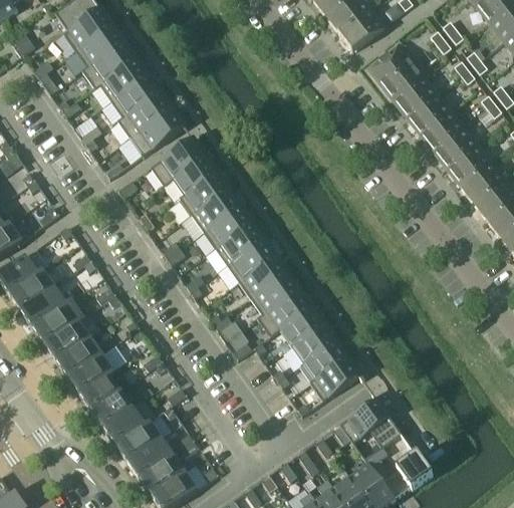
[(0,0),(0,10),(4,17),(17,9),(12,1),(14,0),(0,0)]
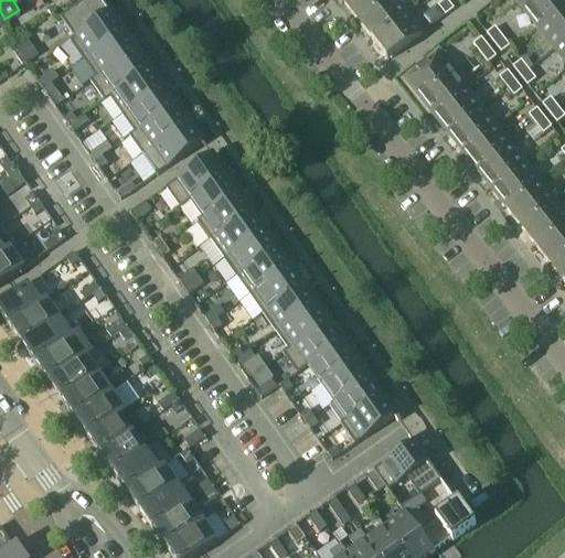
[(80,0),(60,13),(73,33),(74,34),(110,9),(104,0),(80,0)]
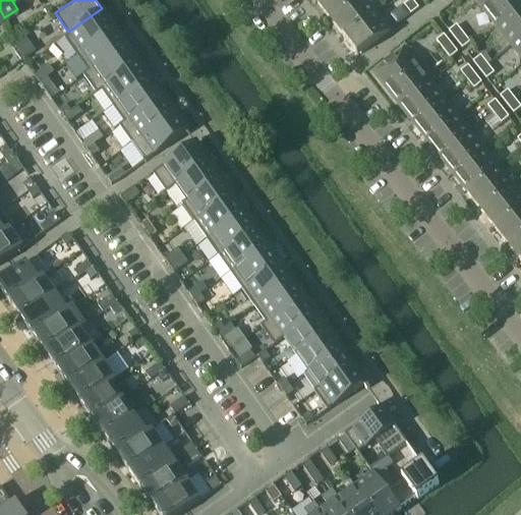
[(319,0),(331,15),(350,0),(319,0)]
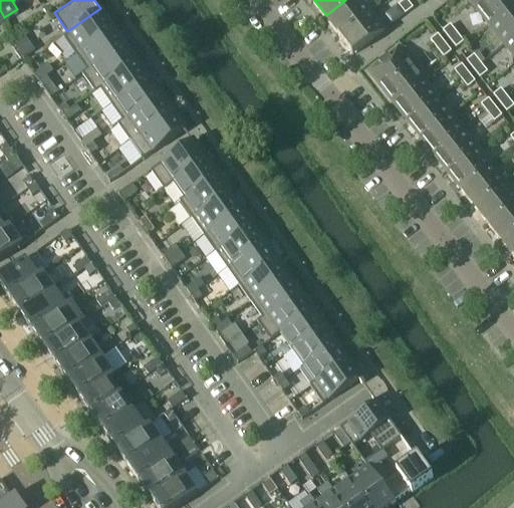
[(369,9),(362,0),(345,0),(326,15),(339,31),(337,32),(338,33),(369,9)]
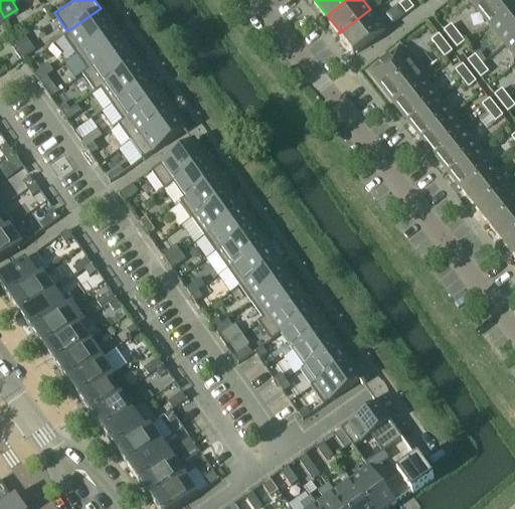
[(399,0),(398,1),(405,10),(413,4),(410,0),(399,0)]
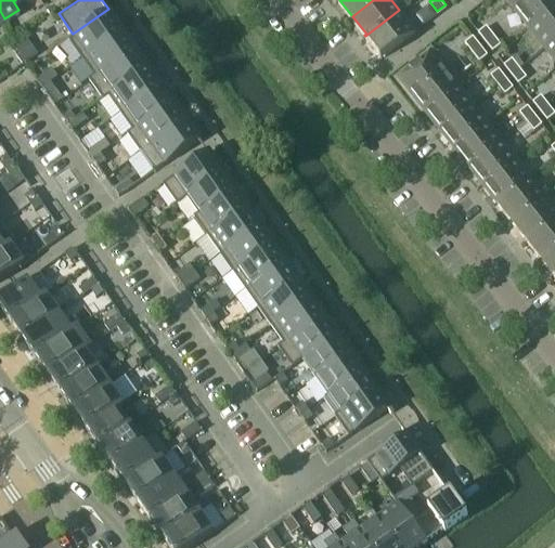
[(545,13),(536,0),(508,0),(529,26),(545,13)]
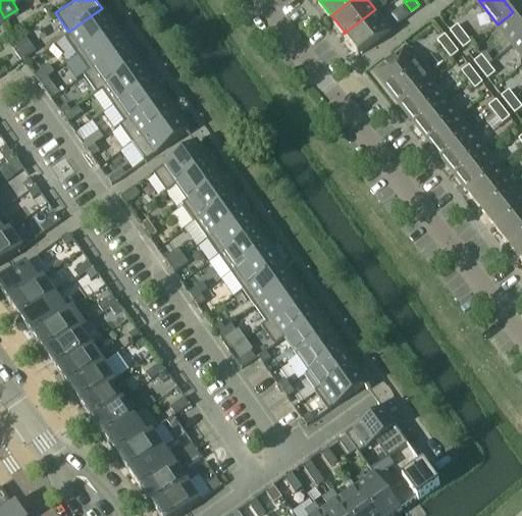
[(521,4),(521,0),(504,0),(513,12),(521,4)]
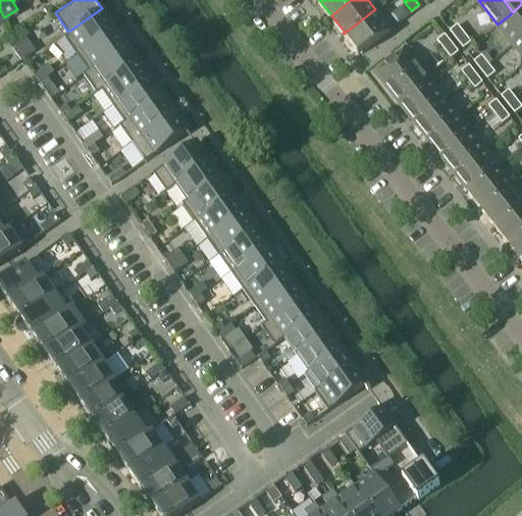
[(521,4),(513,12),(498,24),(512,41),(521,33),(521,4)]
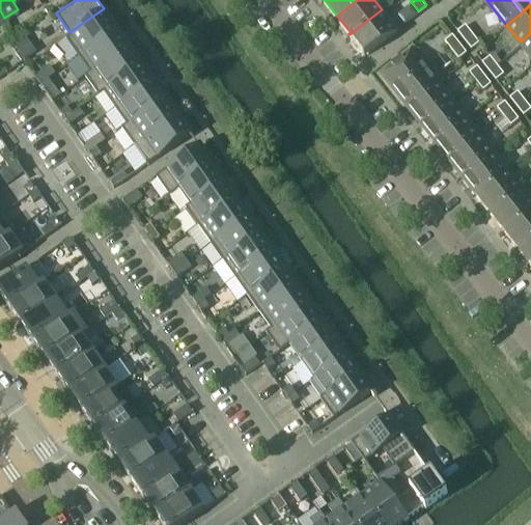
[(115,26),(104,8),(65,35),(78,52),(115,26)]
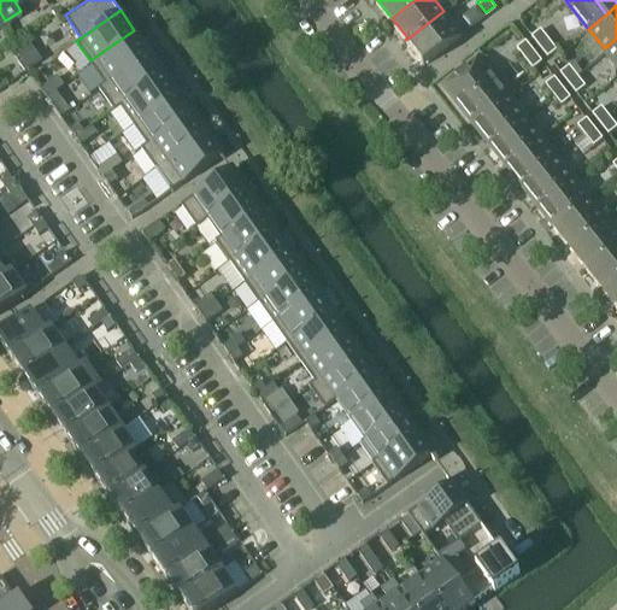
[(460,31),(444,11),(406,40),(423,62),(460,31)]
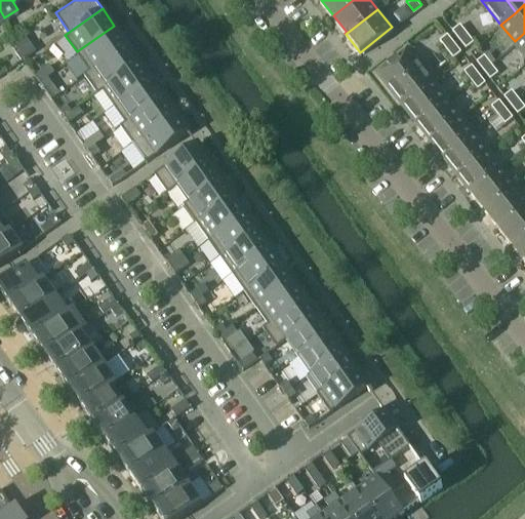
[(466,30),(459,21),(451,27),(458,36),(466,30)]
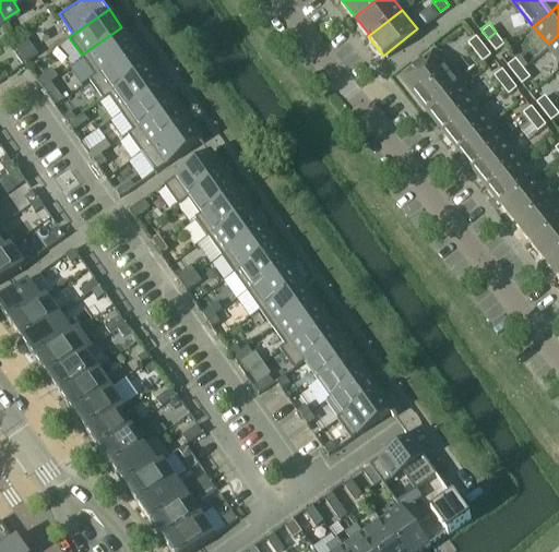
[(134,45),(121,27),(82,55),(94,72),(88,75),(90,76),(134,45)]
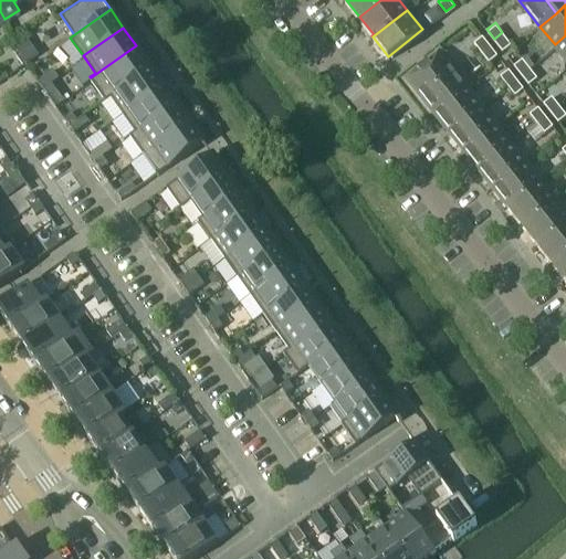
[(494,39),(502,48),(510,41),(502,32),(494,39)]
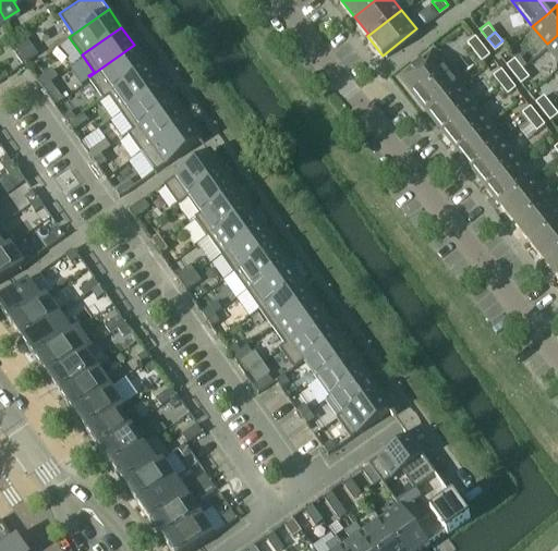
[(482,43),(474,33),(466,39),(474,49),(482,43)]
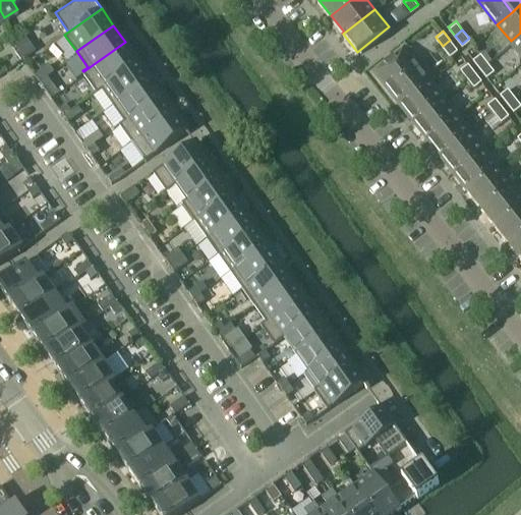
[(17,38),(27,52),(35,47),(24,33),(17,38)]
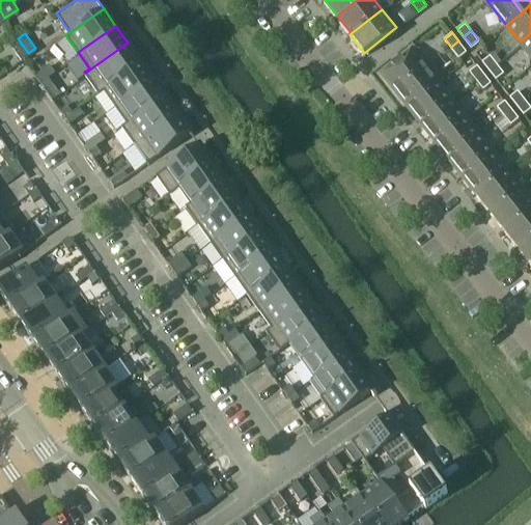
[(530,33),(521,42),(530,55),(530,33)]
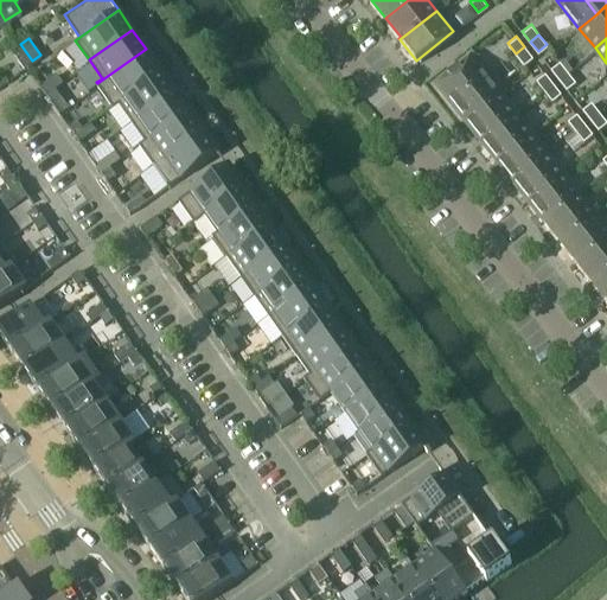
[(20,44),(12,50),(24,66),(27,64),(32,61),(20,44)]
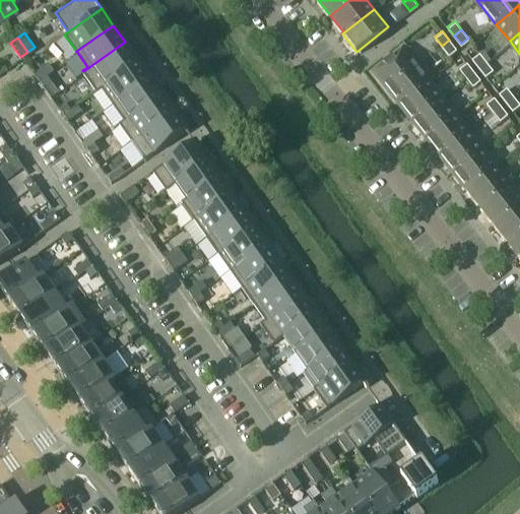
[(442,46),(448,54),(456,48),(449,40),(442,46)]
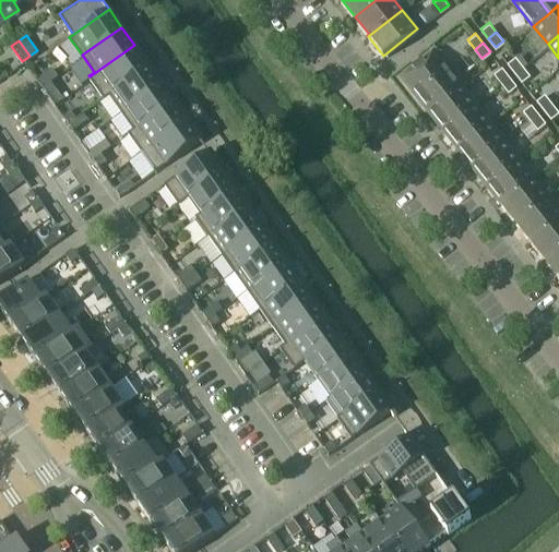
[(147,63),(134,45),(90,76),(103,95),(147,63)]
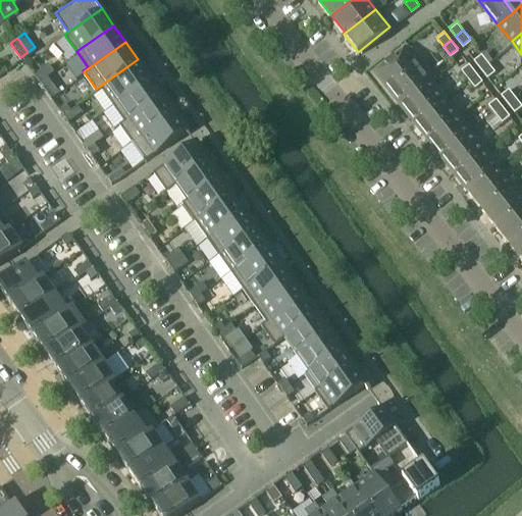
[(429,78),(404,45),(388,57),(414,90),(429,78)]
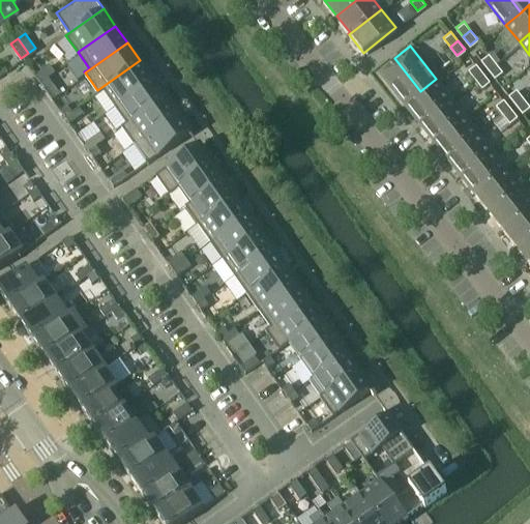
[(495,61),(489,52),(480,58),(488,67),(495,61)]
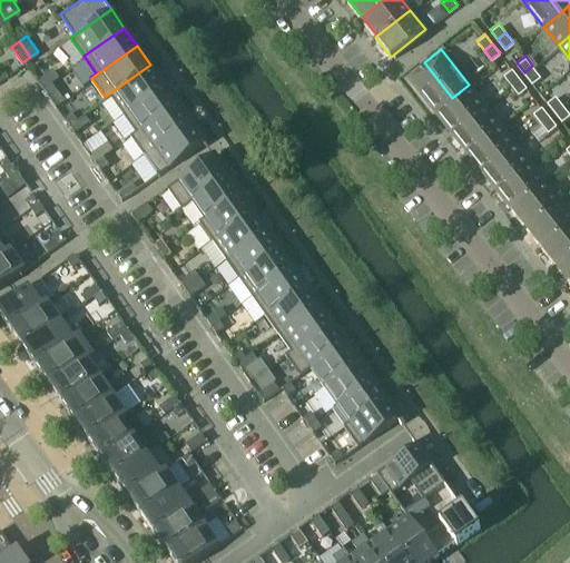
[(452,98),(424,62),(408,75),(436,111),(452,98)]
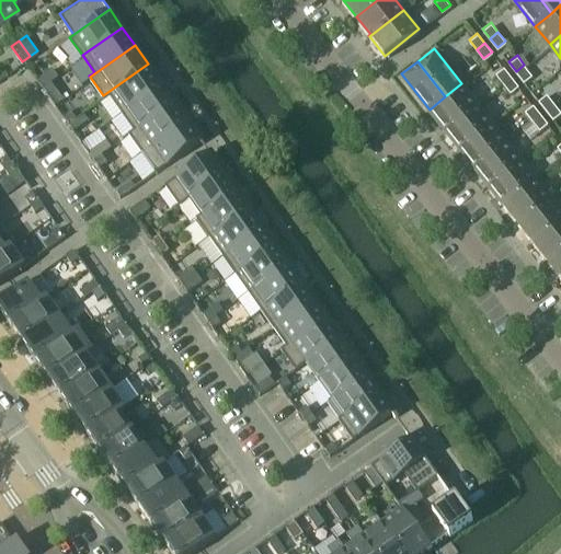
[(161,81),(148,64),(103,95),(103,96),(109,93),(121,110),(161,81)]
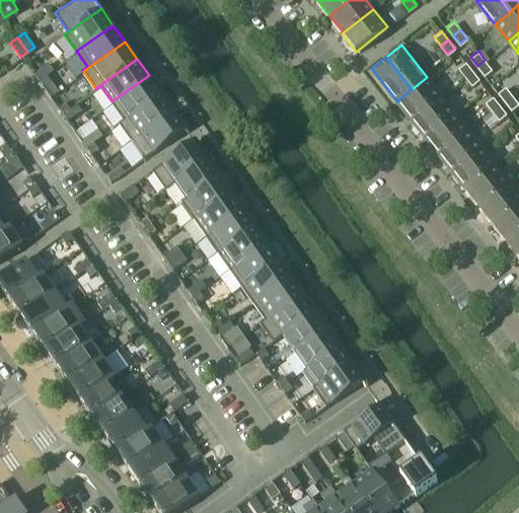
[(492,68),(485,60),(477,66),(484,74),(492,68)]
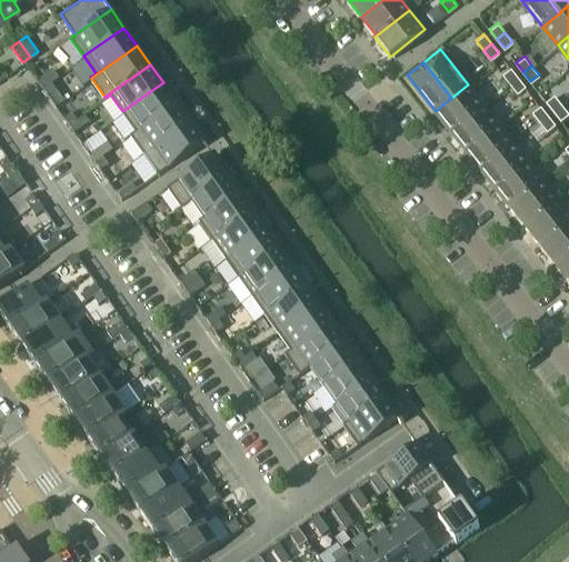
[(42,84),(50,79),(58,74),(52,67),(37,77),(42,84)]
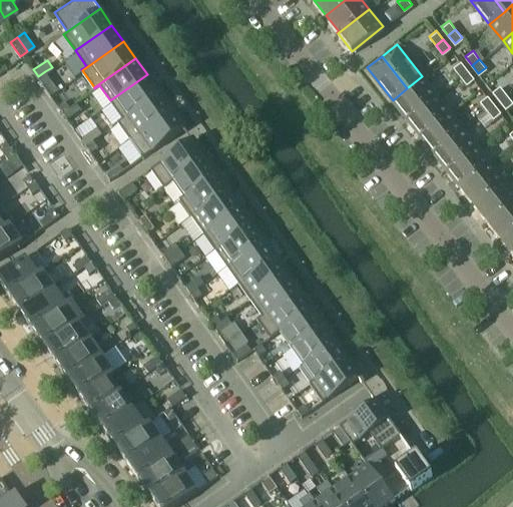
[(467,69),(460,60),(453,66),(459,75),(467,69)]
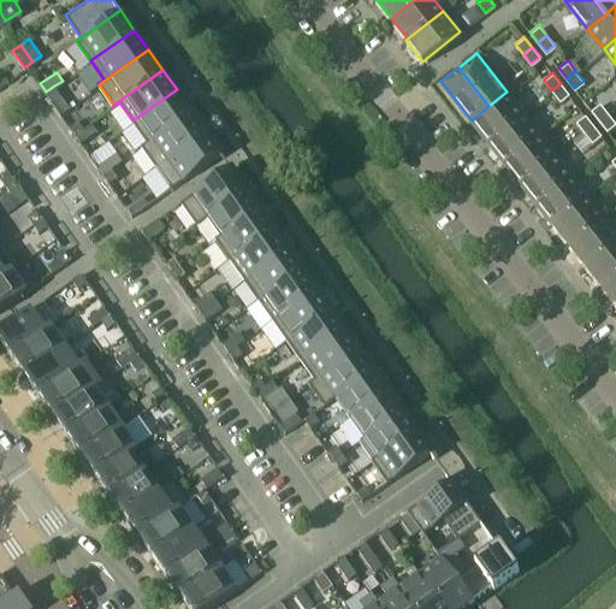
[(568,93),(561,83),(551,90),(560,100),(568,93)]
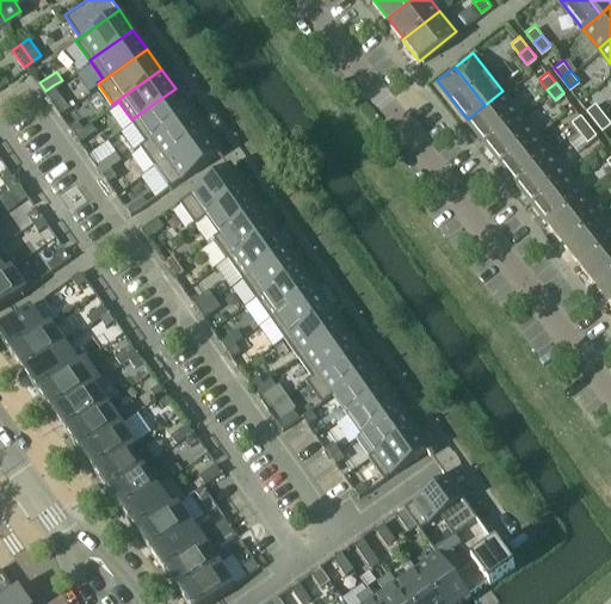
[(51,99),(60,93),(54,85),(45,91),(51,99)]
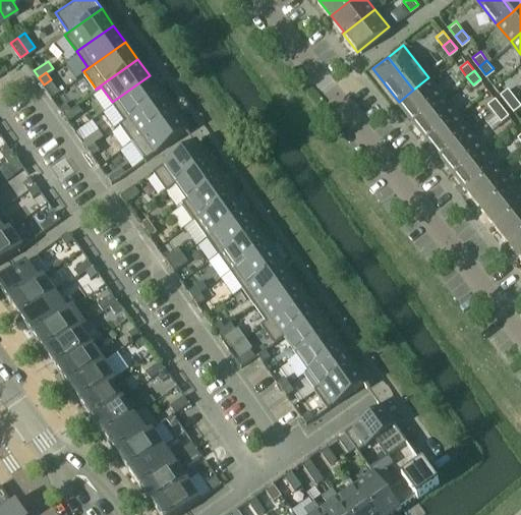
[(161,93),(150,75),(112,102),(123,118),(118,121),(119,122),(161,93)]
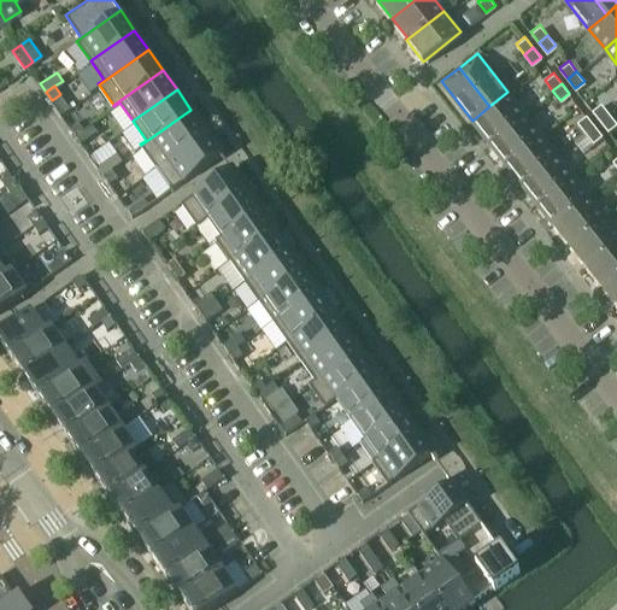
[(524,112),(507,92),(489,106),(472,121),(488,141),(524,112)]
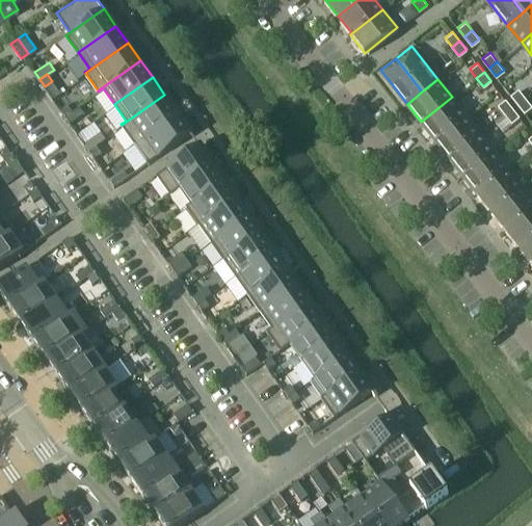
[(525,97),(517,87),(510,94),(516,103),(525,97)]
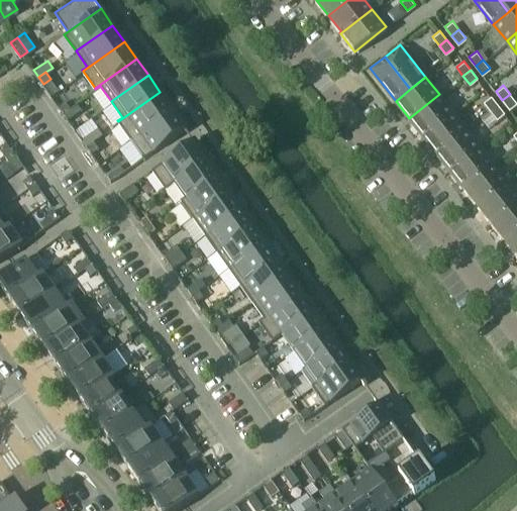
[(172,109),(160,92),(118,121),(130,138),(172,109)]
